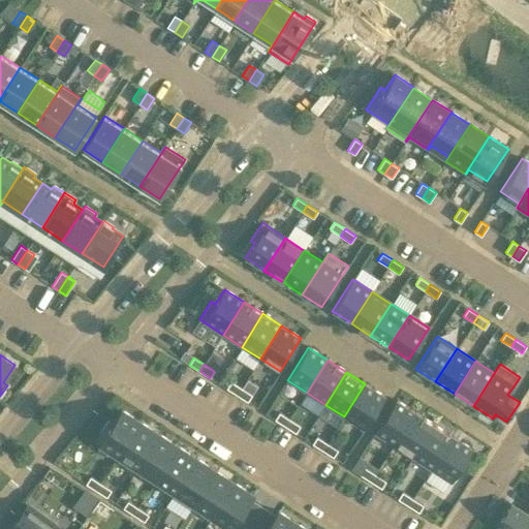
[(237,396),(241,389),(230,381),(226,389),(237,396)]
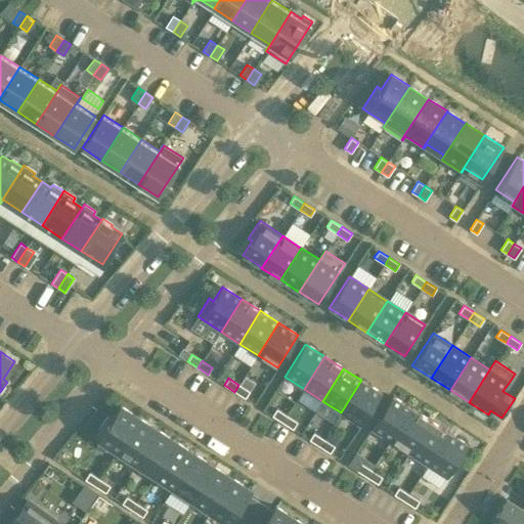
[(360,426),(381,393),(362,381),(341,412),(360,426)]
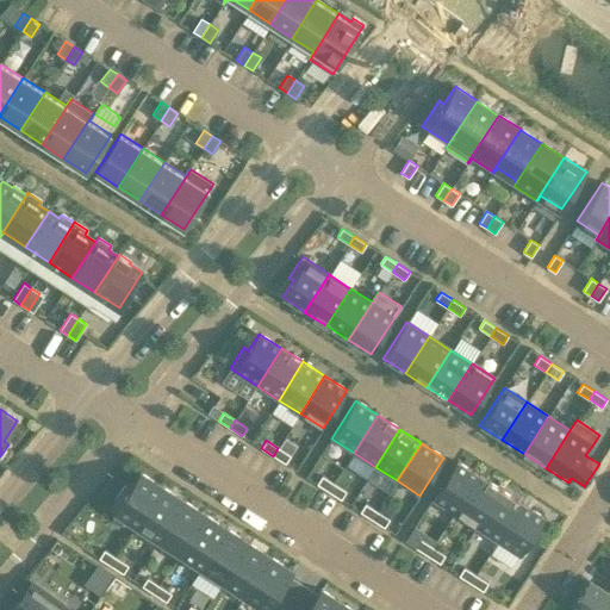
[(285,464),(290,455),(278,448),(273,456),(285,464)]
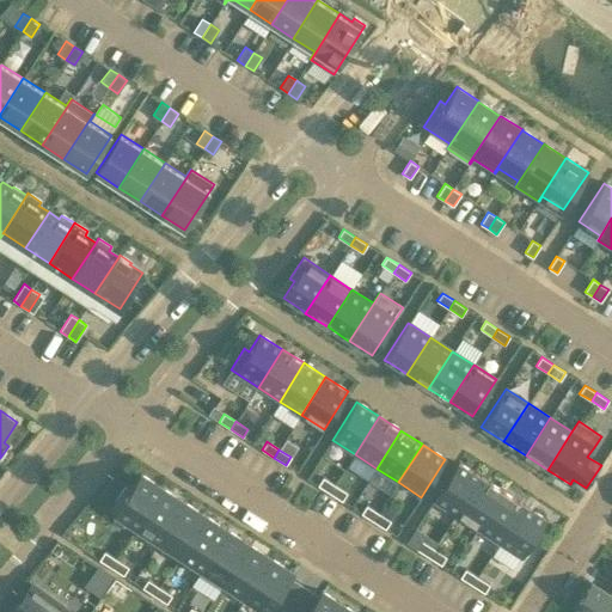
[(433,501),(456,515),(481,477),(458,463),(433,501)]
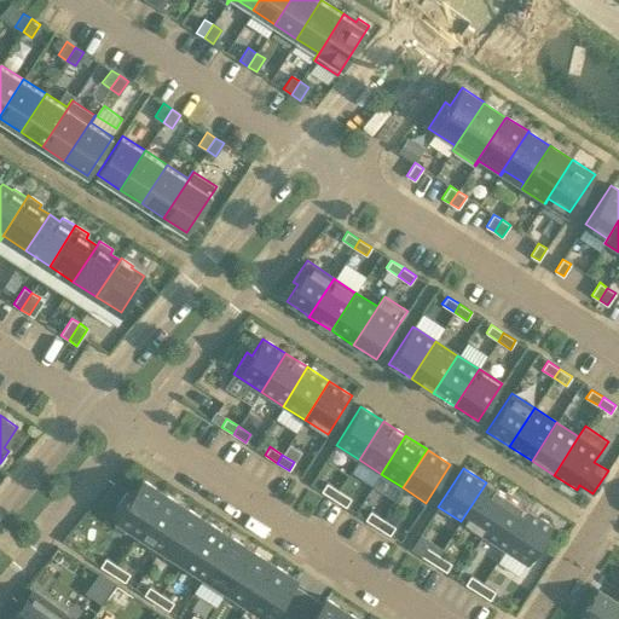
[(136,537),(165,493),(142,479),(131,496),(126,493),(111,514),(116,518),(138,532),(136,537)]
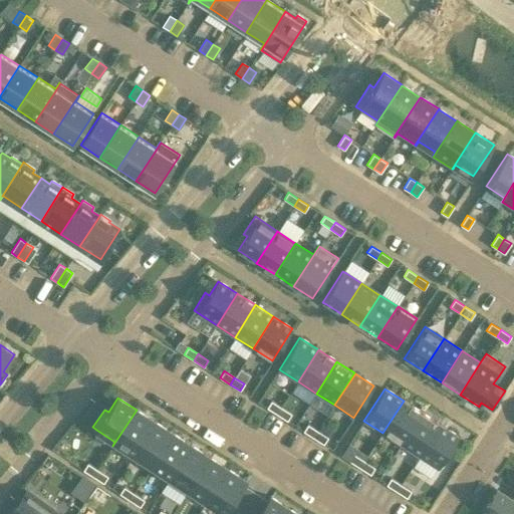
[(276,415),(281,408),(271,401),(266,408),(276,415)]
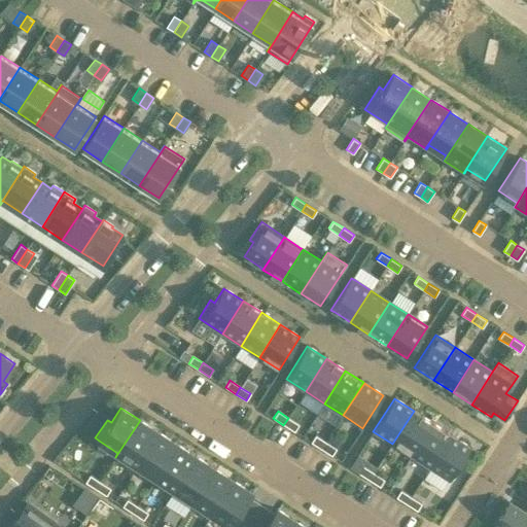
[(414,411),(392,444),(411,456),(432,423),(414,411)]
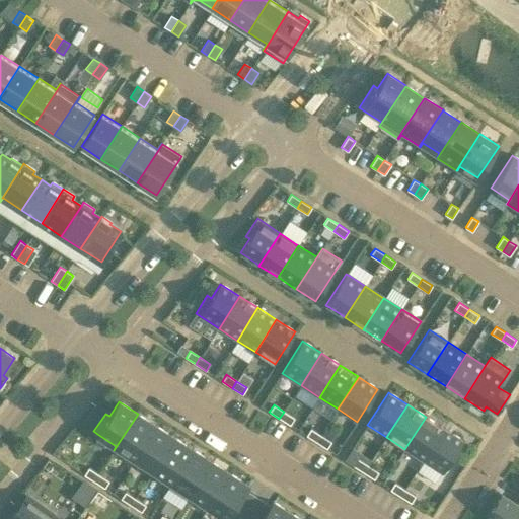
[(290,425),(294,418),(284,412),(279,419),(290,425)]
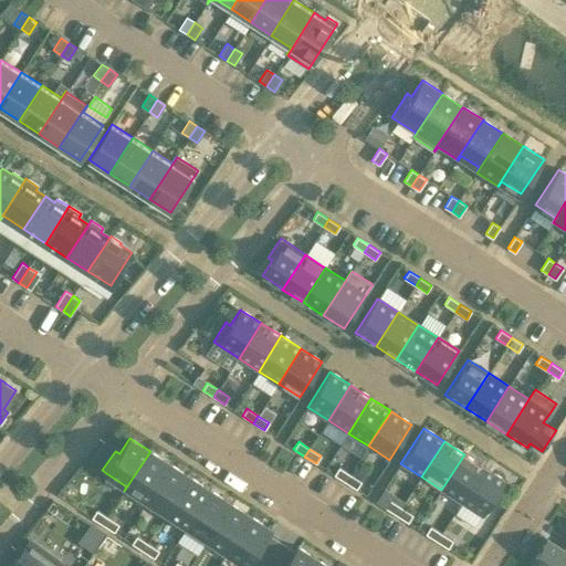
[(144,504),(170,464),(150,451),(124,491),(144,504)]
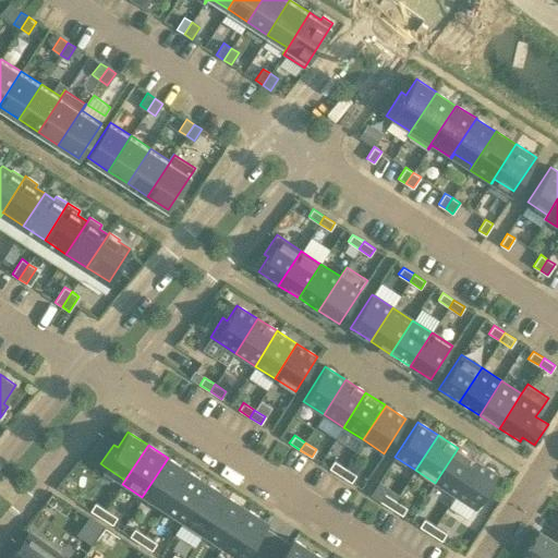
[(455,496),(477,461),(458,448),(435,483),(455,496)]
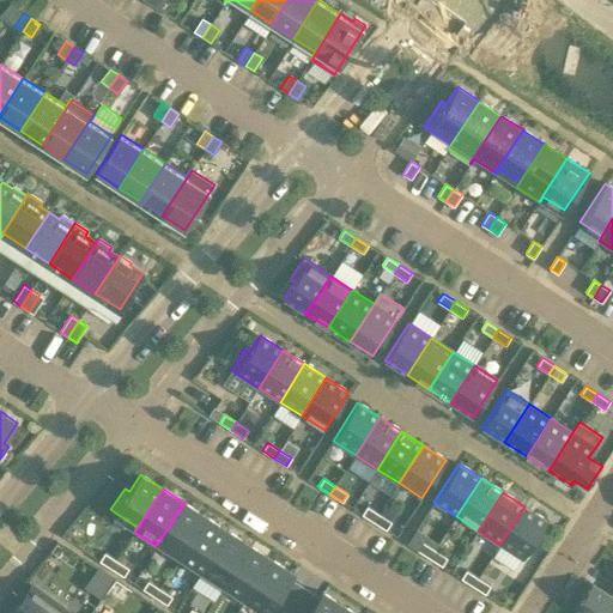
[(206,517),(184,503),(159,541),(181,556),(206,517)]
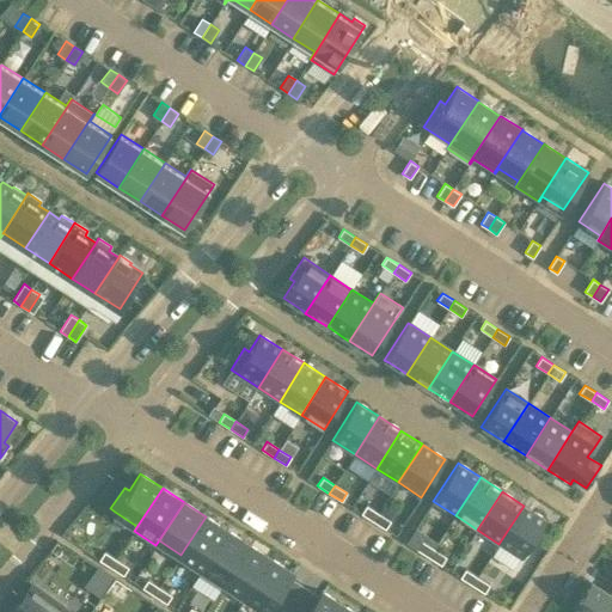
[(378,513),(366,506),(361,514),(373,521),(378,513)]
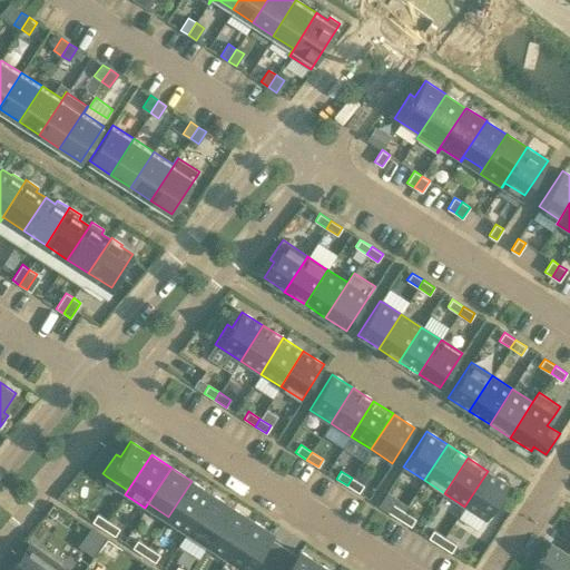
[(509,484),(488,471),(465,505),(485,520),(509,484)]
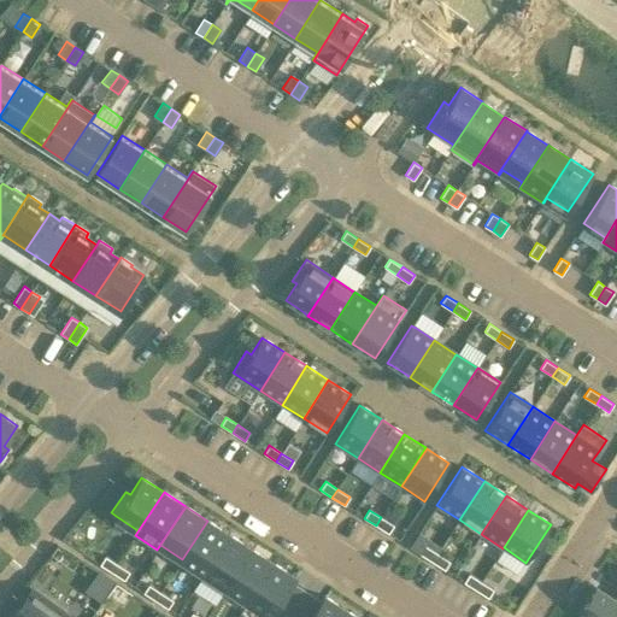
[(393,526),(381,517),(376,526),(388,534),(393,526)]
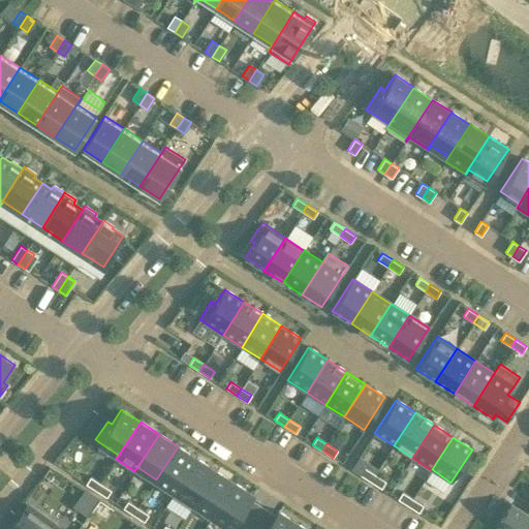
[(173,495),(196,459),(178,446),(156,479),(154,484),(173,495)]
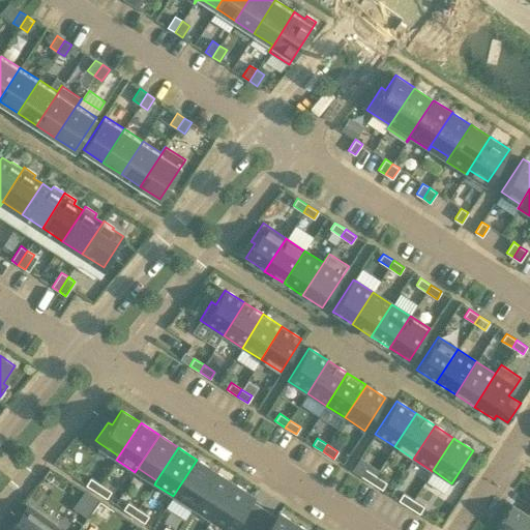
[(215,471),(197,460),(173,496),(192,508),(215,471)]
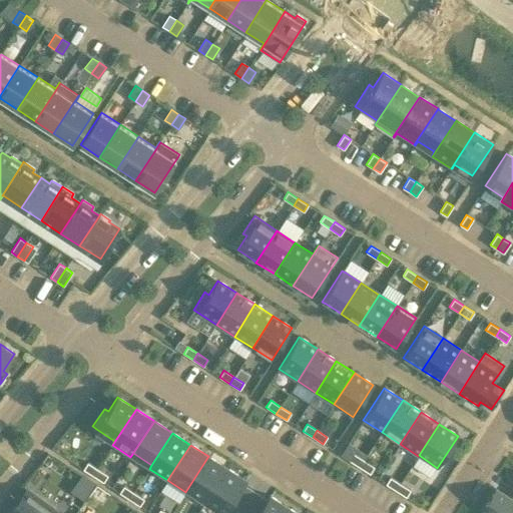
[(354,454),(349,461),(359,467),(361,464),(364,461),(354,454)]
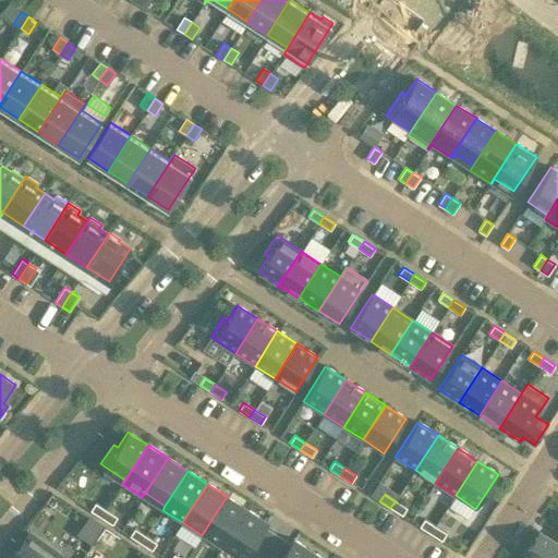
[(246,509),(227,496),(202,535),(203,536),(205,532),(225,544),(246,509)]
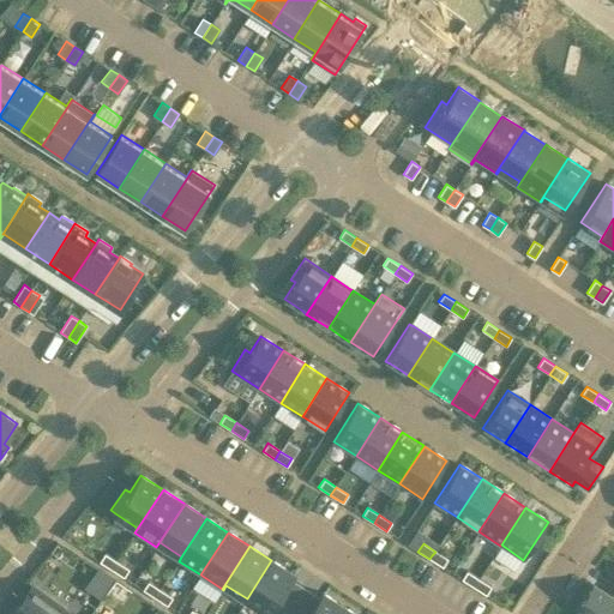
[(432,555),(429,559),(443,567),(445,564),(447,560),(435,552),(432,555)]
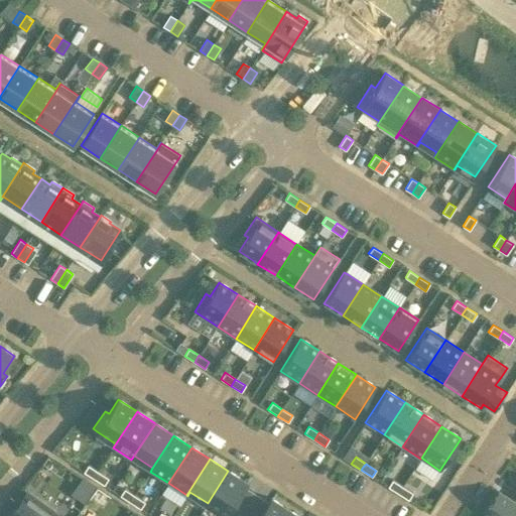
[(94,479),(98,472),(88,465),(84,472),(94,479)]
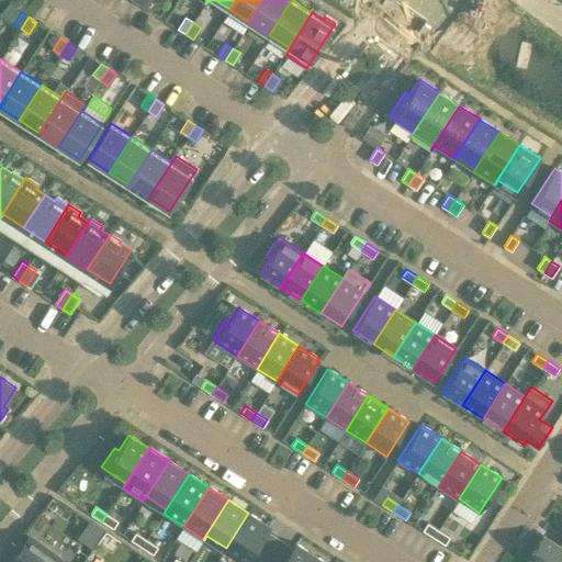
[(248,513),(226,548),(247,561),(269,526),(248,513)]
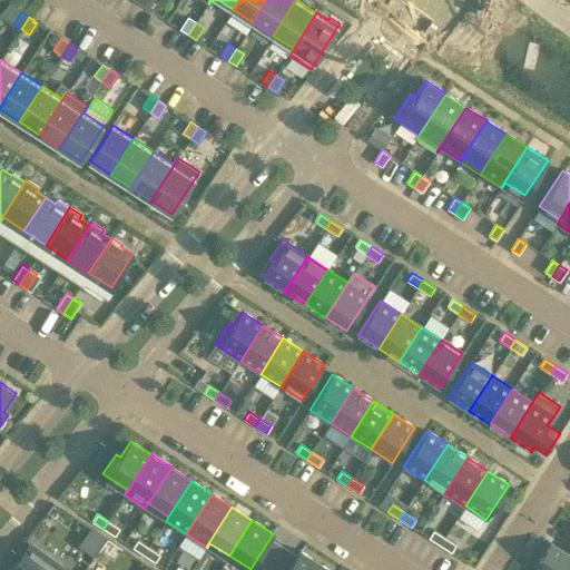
[(115,536),(119,528),(108,521),(104,529),(115,536)]
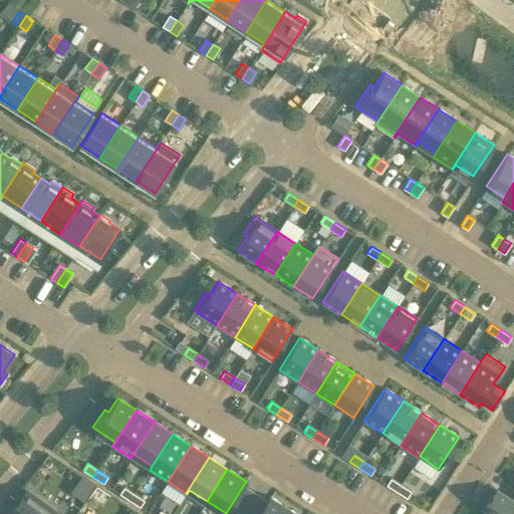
[(397,491),(401,484),(391,478),(387,485),(397,491)]
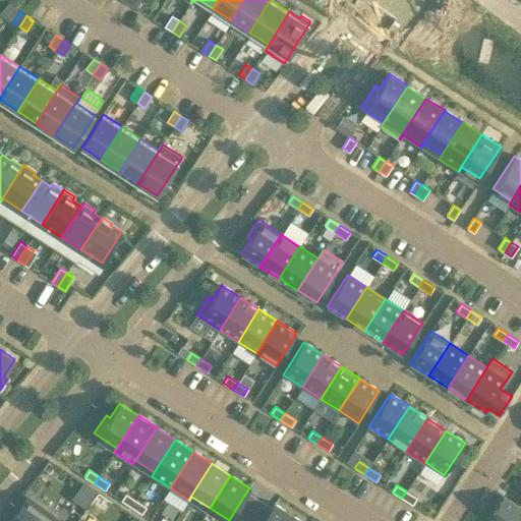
[(494,520),(493,520),(520,520),(520,488),(520,490),(520,501),(518,507),(504,497),(490,517),(494,520)]
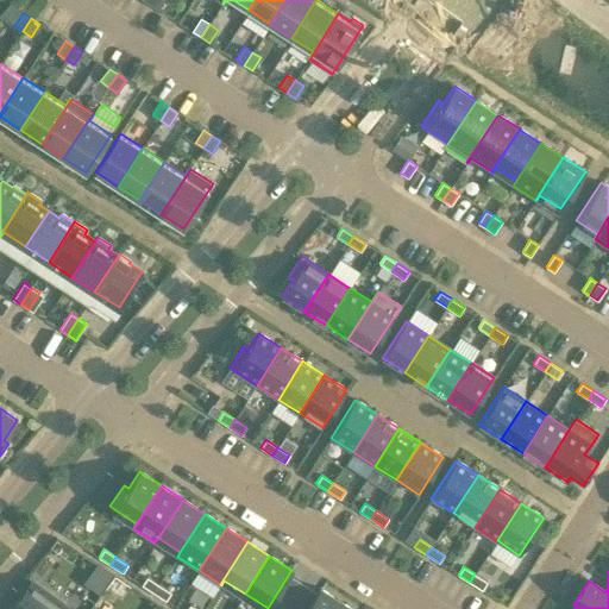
[(487,582),(475,573),(470,582),(482,590),(487,582)]
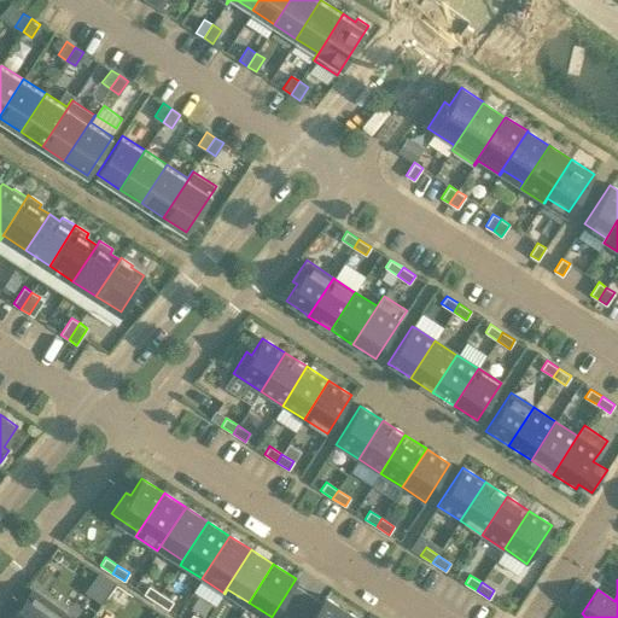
[(156,601),(161,593),(149,586),(144,594),(156,601)]
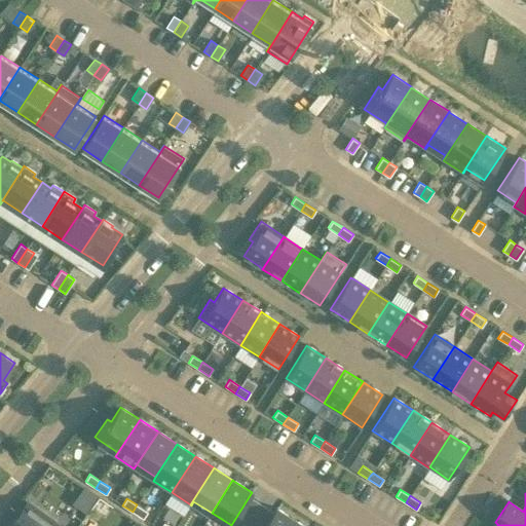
[(25,501),(7,525),(59,525),(25,501)]
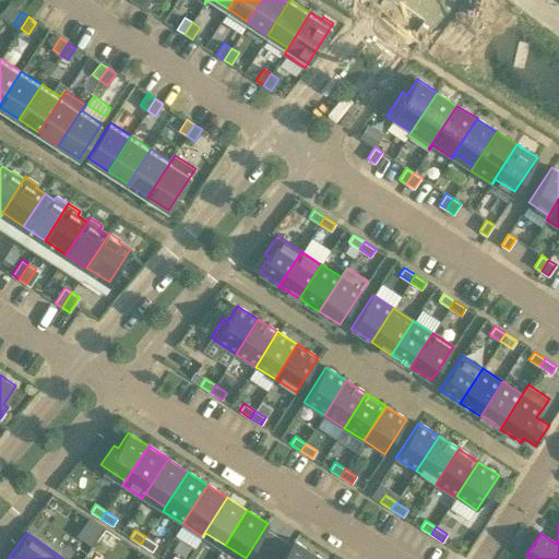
[(152,551),(156,544),(145,536),(141,544),(152,551)]
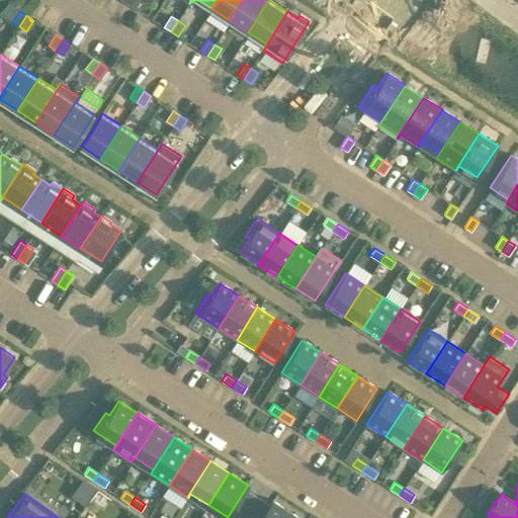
[(259,517),(286,517),(290,512),(271,500),(259,517)]
